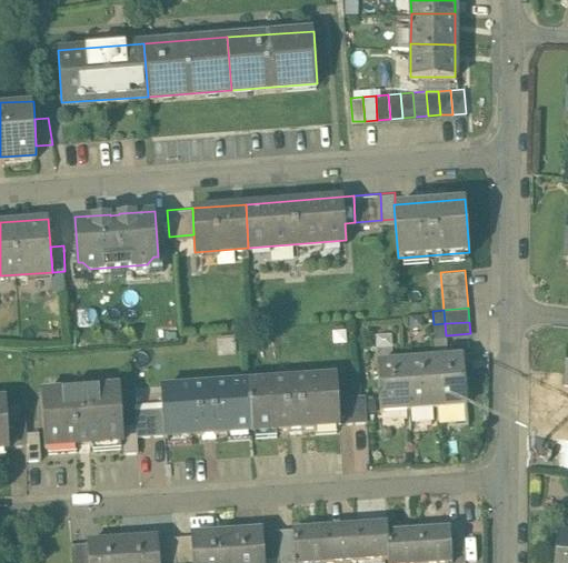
[(445,323),(434,324),(435,337),(446,335),(445,323)]
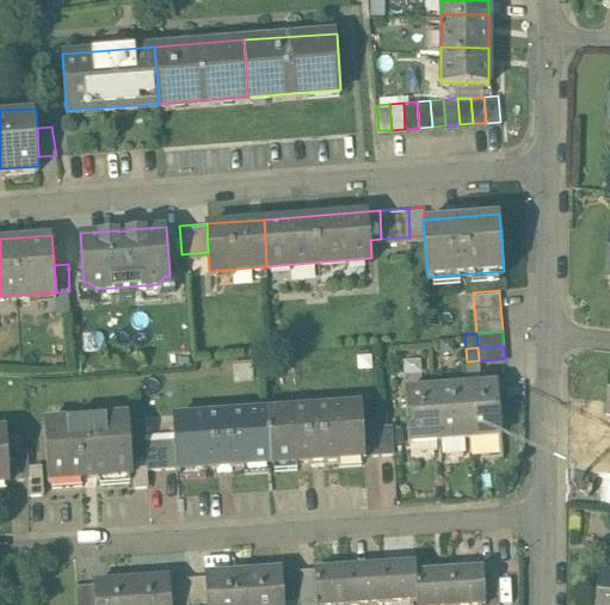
[(497,381),(467,384),(469,433),(501,431),(497,381)]
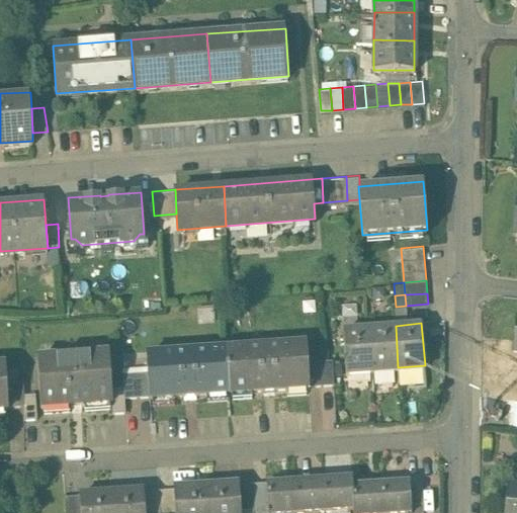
[(396,326),(369,328),(372,369),(398,367),(396,326)]
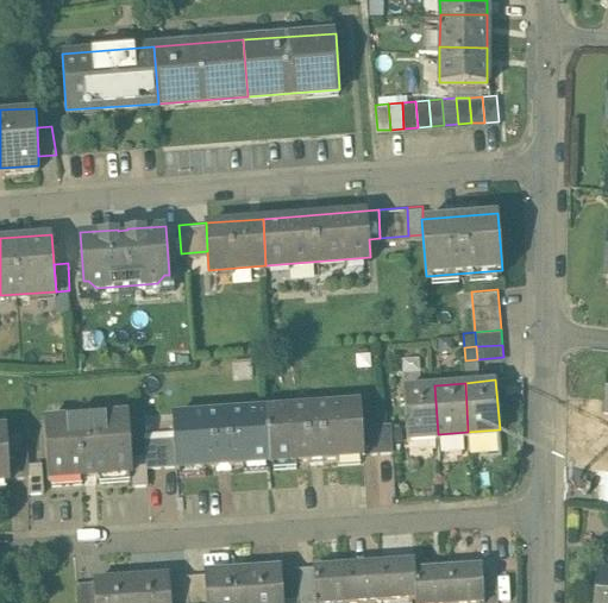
[(434,385),(405,388),(408,437),(438,434),(434,385)]
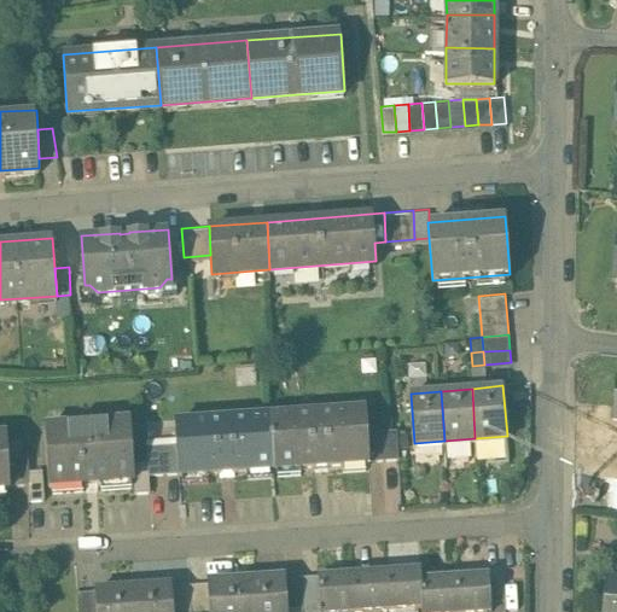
[(366,406),(271,413),(274,466),(370,460),(367,429),(366,406)]
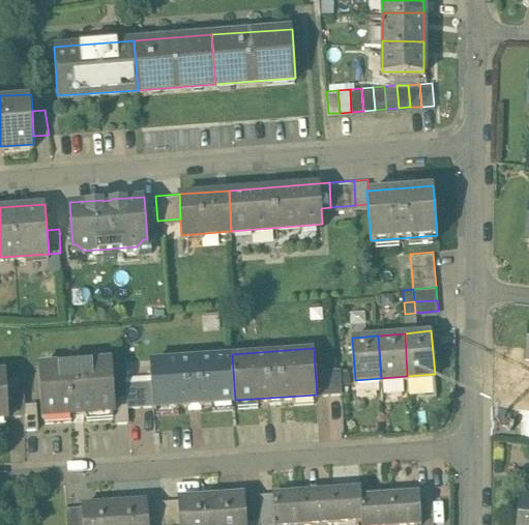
[(232,354),(150,359),(151,378),(153,403),(153,406),(235,400),(232,354)]
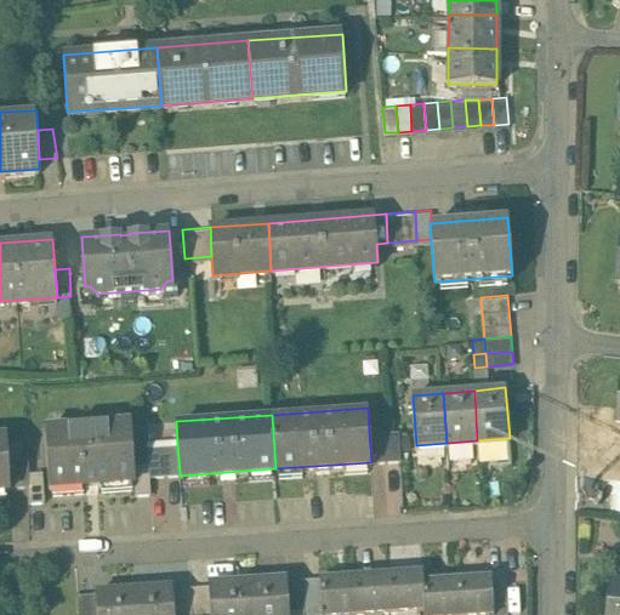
[(131,421),(45,427),(49,485),(135,479),(136,479),(135,463),(131,421)]
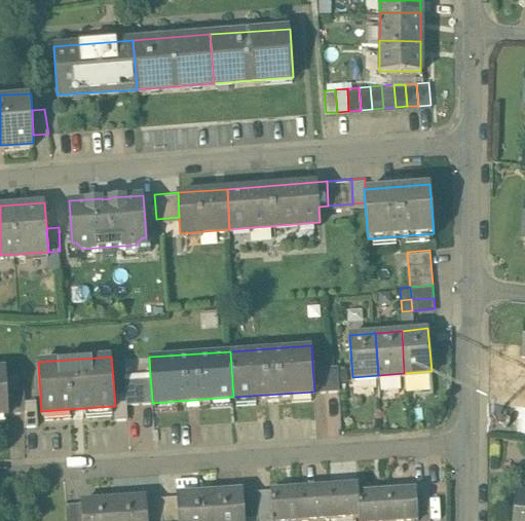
[(338,364),(312,365),(314,389),(340,387),(338,364)]
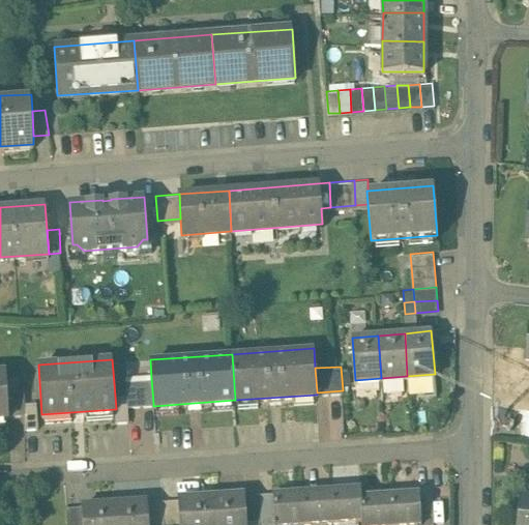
[(5,370),(0,370),(0,419),(8,419),(7,389),(5,370)]
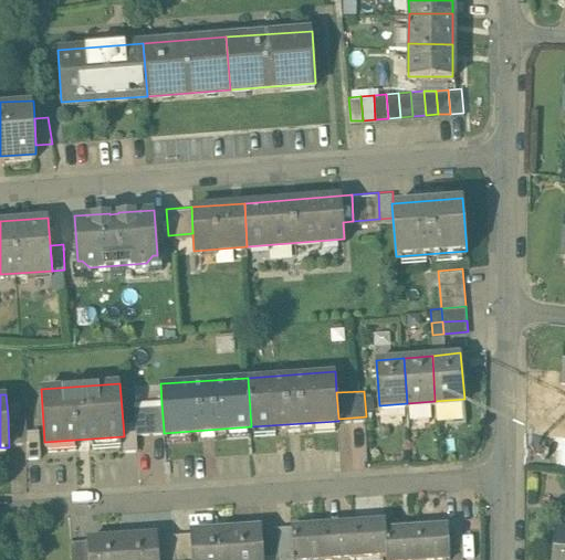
[(161,403),(134,403),(136,421),(136,431),(164,430),(161,403)]
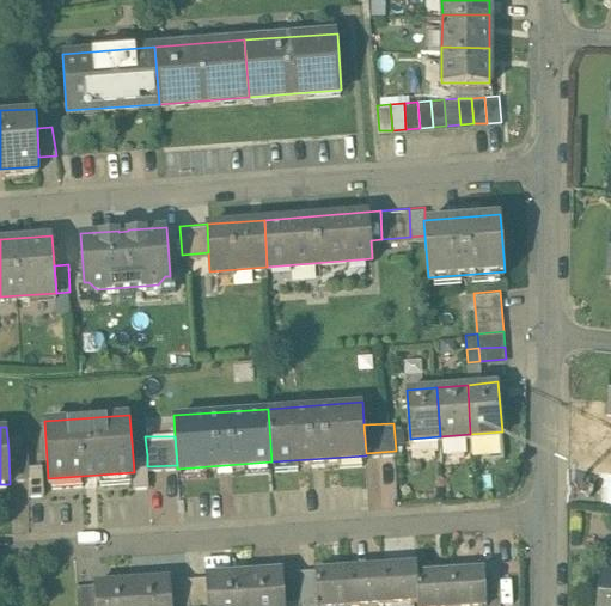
[(29,448),(8,450),(10,478),(29,477),(29,464),(29,448)]
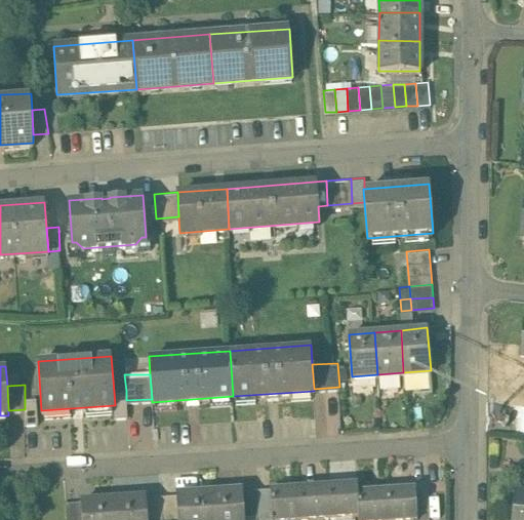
[(126,391),(114,392),(115,405),(114,405),(114,416),(127,415),(126,400),(126,391)]
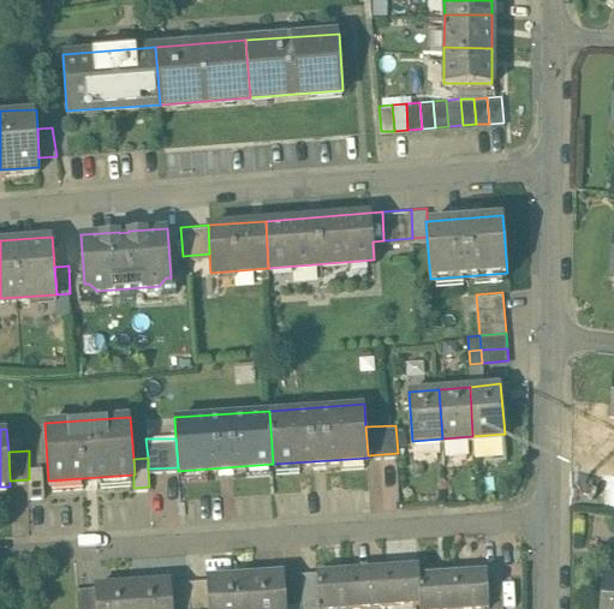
[(42,465),(29,466),(29,479),(29,495),(45,494),(42,465)]
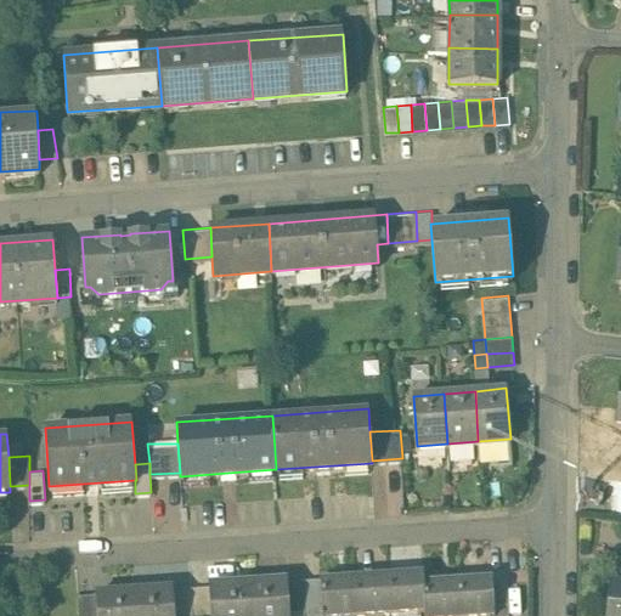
[(422,570),(389,572),(391,611),(425,609),(423,580),(422,570)]
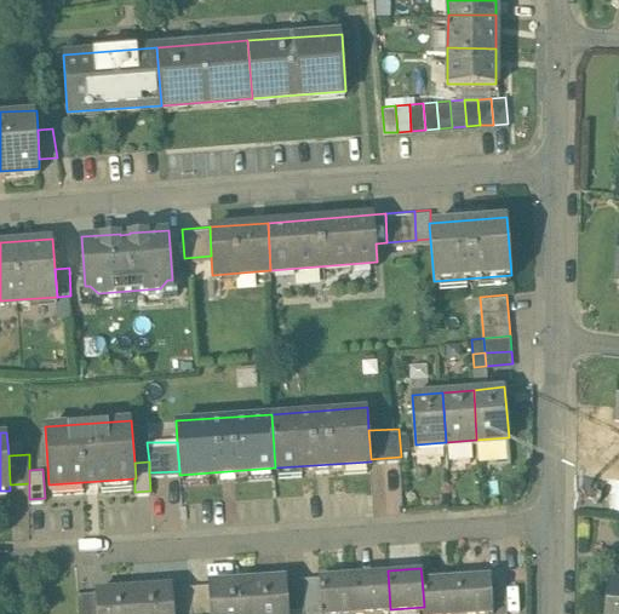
[(388,571),(354,573),(356,612),(390,609),(388,571)]
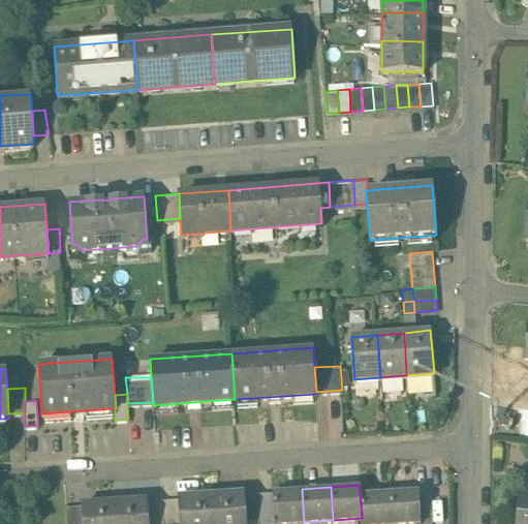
[(430,488),(417,489),(420,513),(432,512),(430,488)]
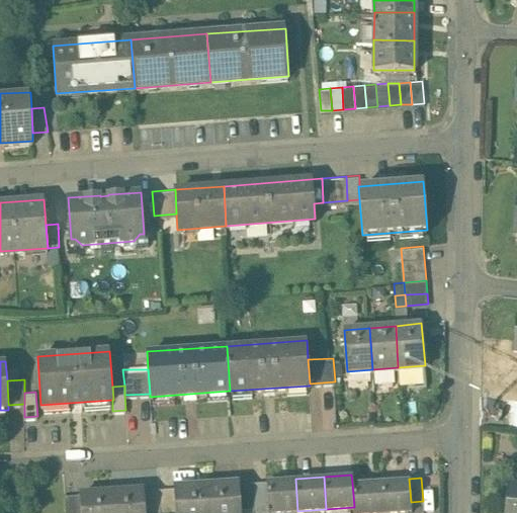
[(295,479),(266,481),(268,506),(268,510),(266,510),(266,512),(268,512),(285,512),(297,511),(295,479)]
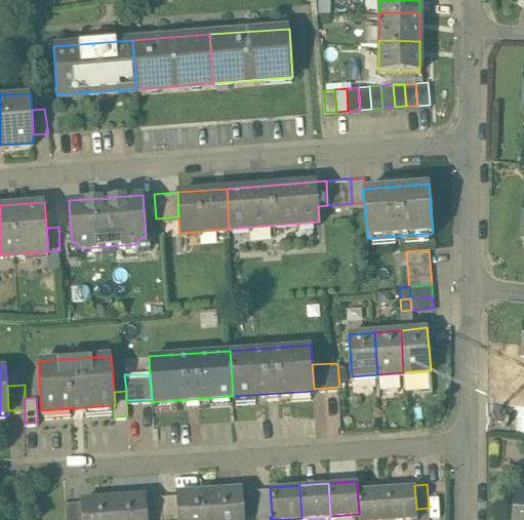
[(414,485),(386,487),(388,519),(391,519),(417,518),(416,509),(414,485)]
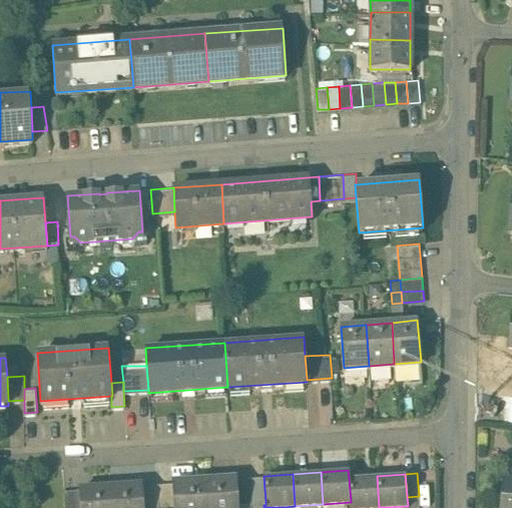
[(264,476),(251,477),(253,500),(253,502),(266,501),(264,476)]
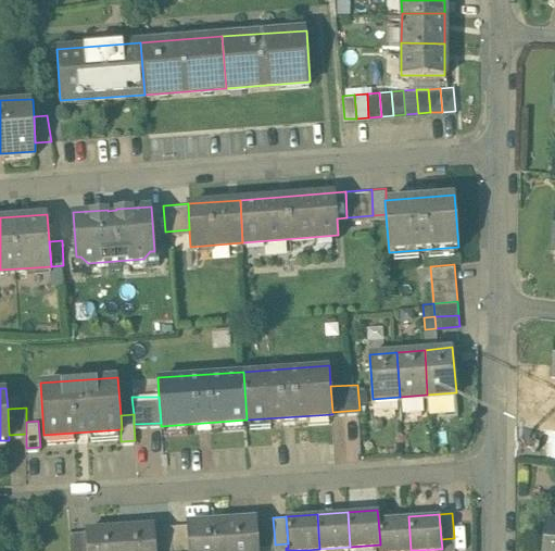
[(411,550),(408,516),(378,518),(380,545),(380,550),(411,550)]
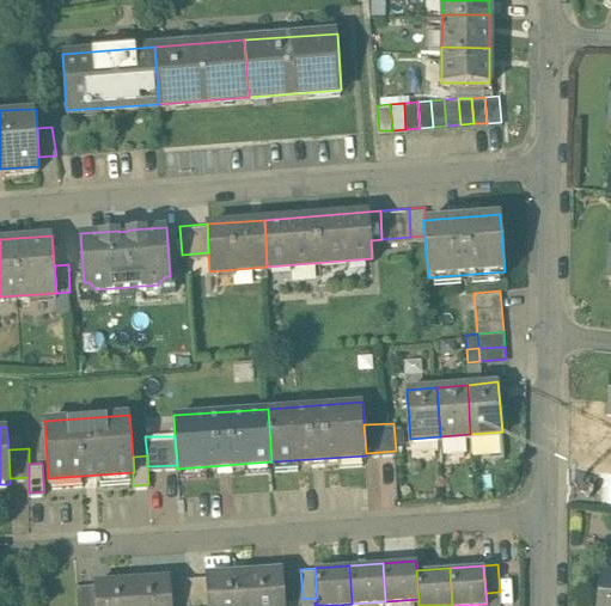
[(300,569),(285,570),(286,598),(303,597),(300,569)]
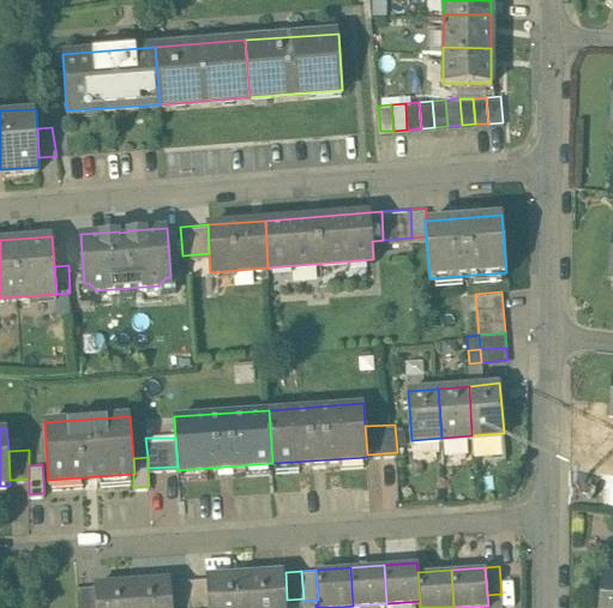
[(286,572),(245,575),(247,607),(287,607),(287,600),(286,572)]
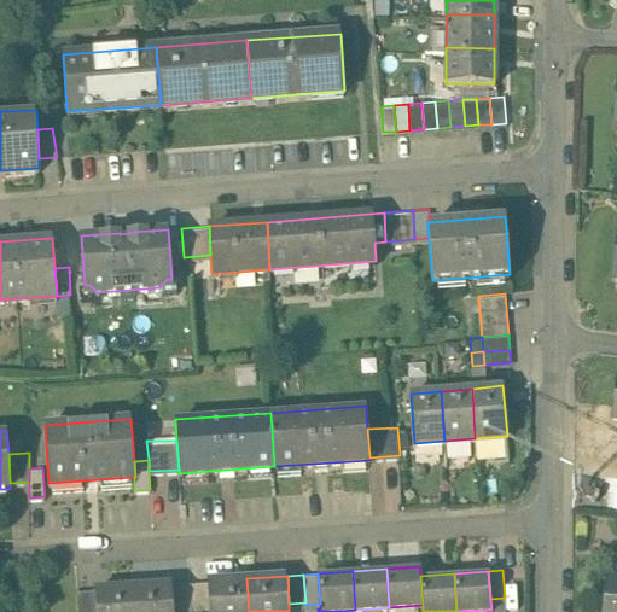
[(249,611),(246,578),(209,581),(210,610),(210,611),(249,611)]
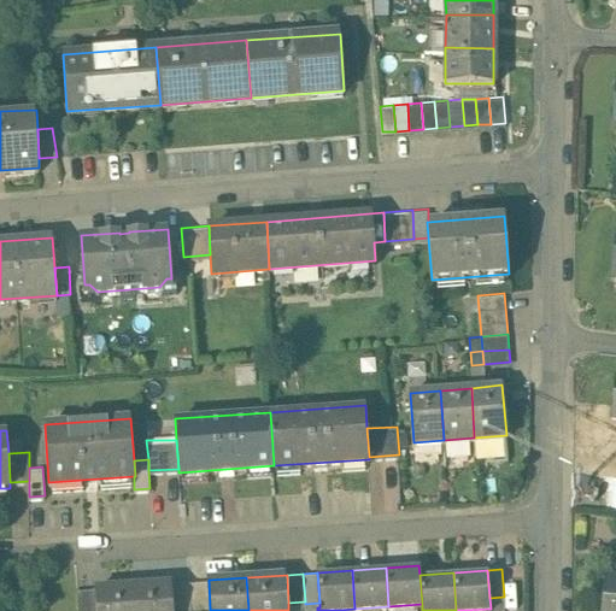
[(209,580),(191,581),(192,610),(210,609),(209,580)]
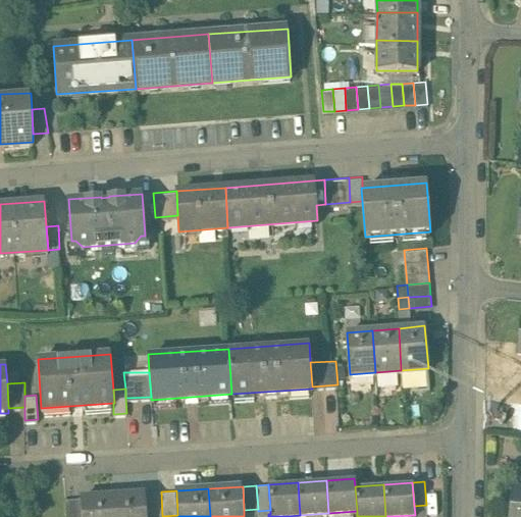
[(161,492),(146,493),(147,516),(162,516),(161,492)]
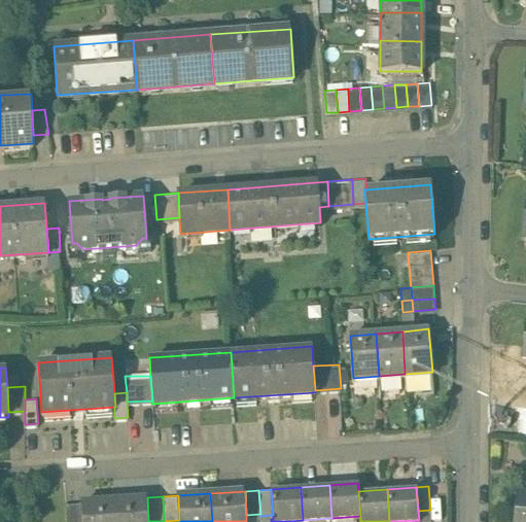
[(147,497),(114,499),(115,521),(148,521),(147,497)]
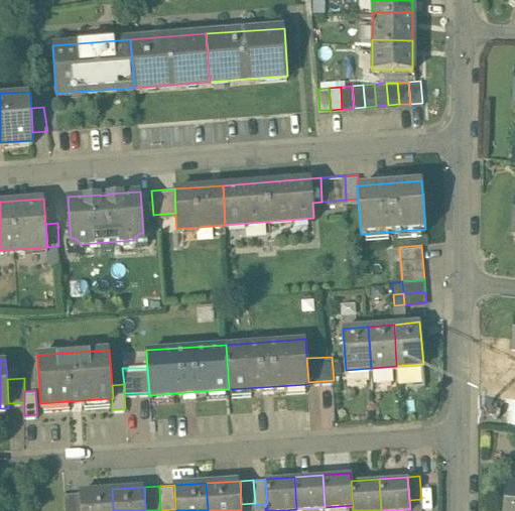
[(113,510),(112,489),(79,491),(80,510),(113,510)]
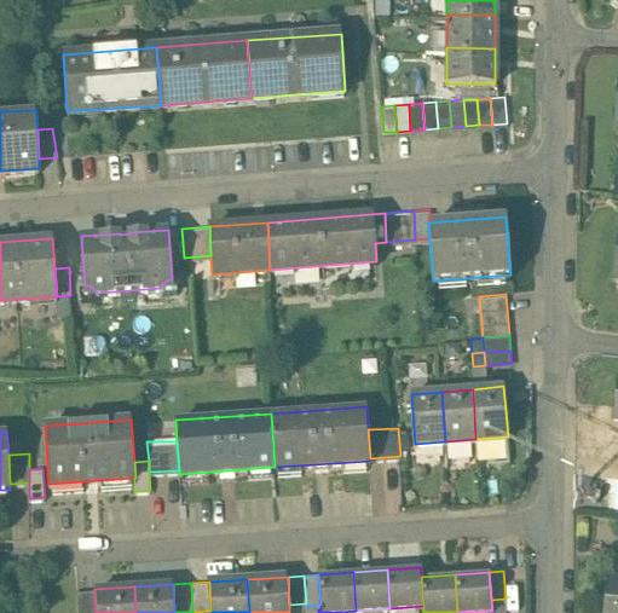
[(96,612),(94,589),(78,590),(79,612),(96,612)]
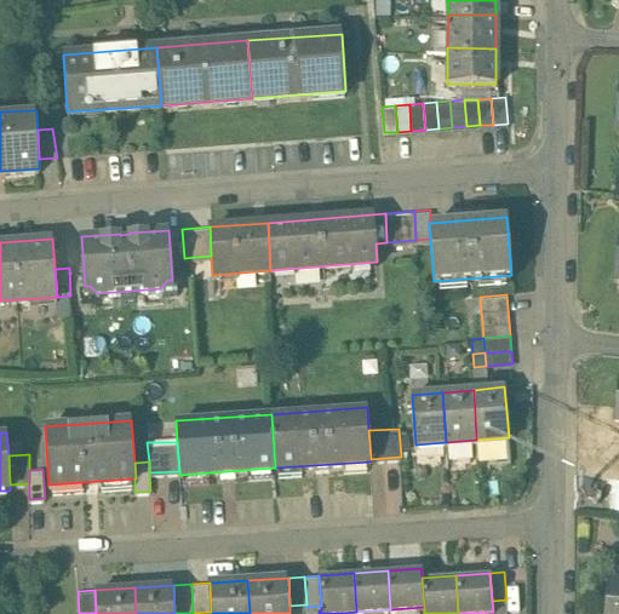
[(506,600),(492,601),(493,612),(506,612),(506,600)]
